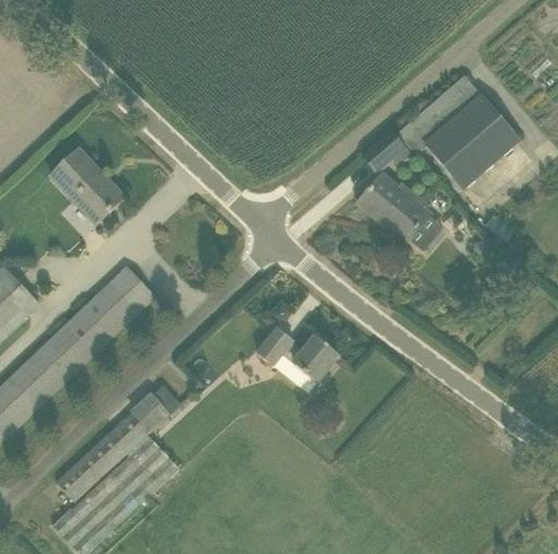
[(520,139),(464,74),(398,132),(417,156),(428,146),(463,188),(520,139)]
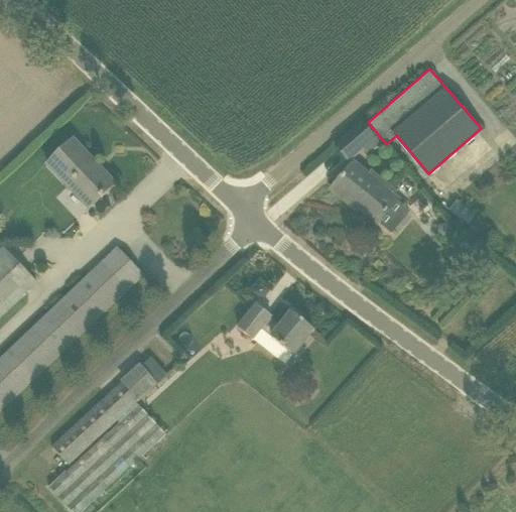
[(336,144),(338,146),(348,158),(375,135),(363,121),(336,144)]
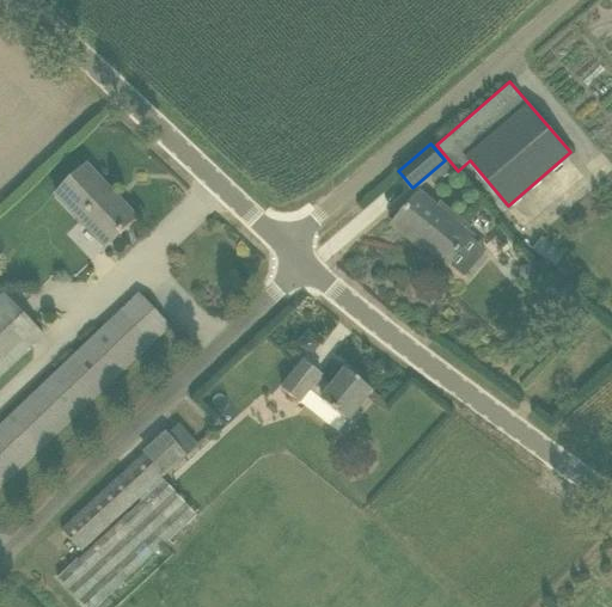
[(87,163),(53,195),(86,230),(90,227),(106,245),(136,215),(87,163)]
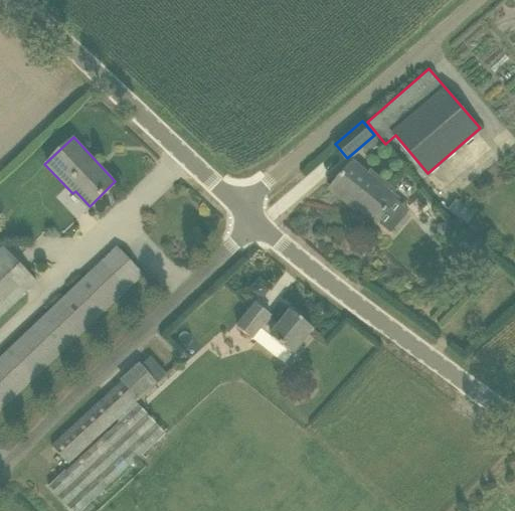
[(397,197),(353,160),(331,186),(350,203),(353,200),(378,220),(397,197)]
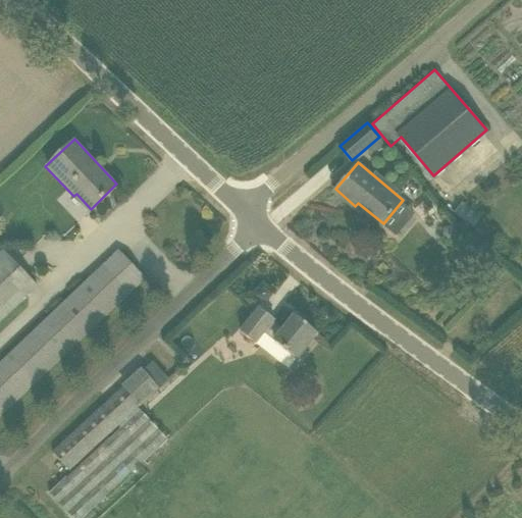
[(0,318),(38,282),(4,248),(0,252),(0,318)]
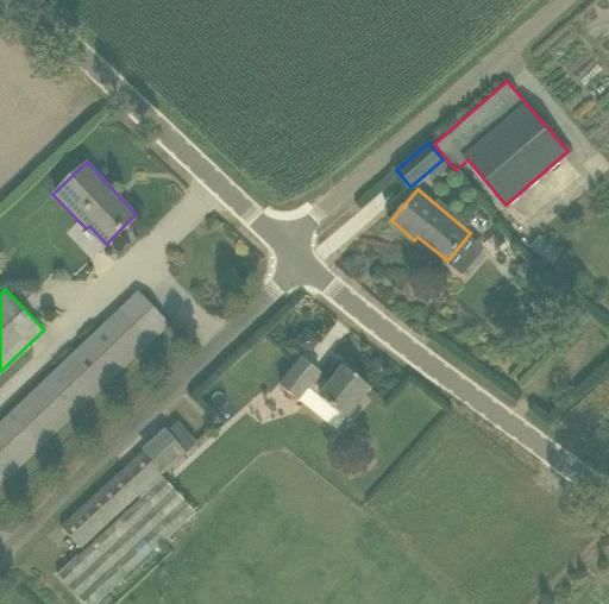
[(0,482),(136,354),(135,353),(105,322),(0,421),(0,482)]
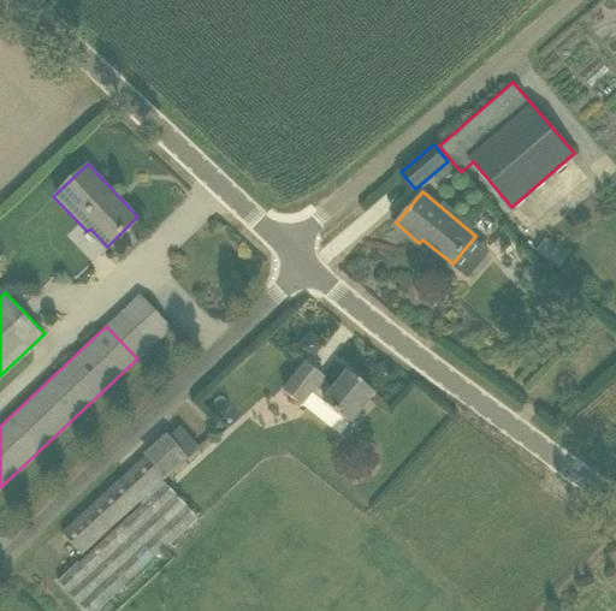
[(350,422),(374,391),(349,371),(336,386),(323,377),(324,374),(307,361),(284,389),(302,403),(311,391),(350,422)]
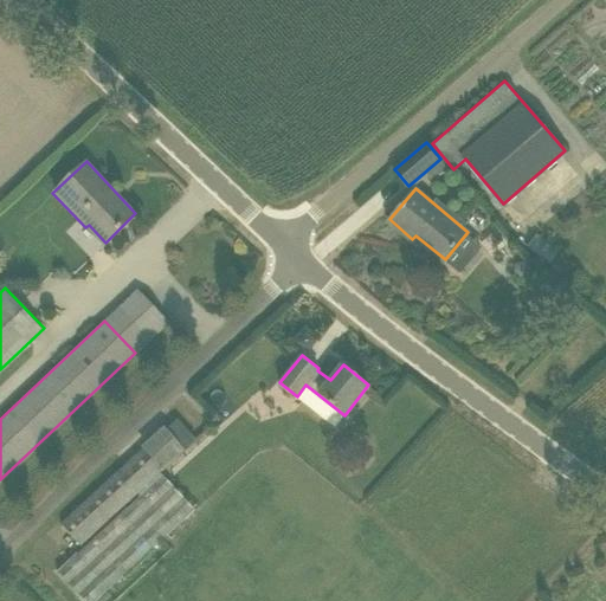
[(143,445),(91,495),(62,522),(82,543),(136,493),(137,495),(166,469),(143,445)]
